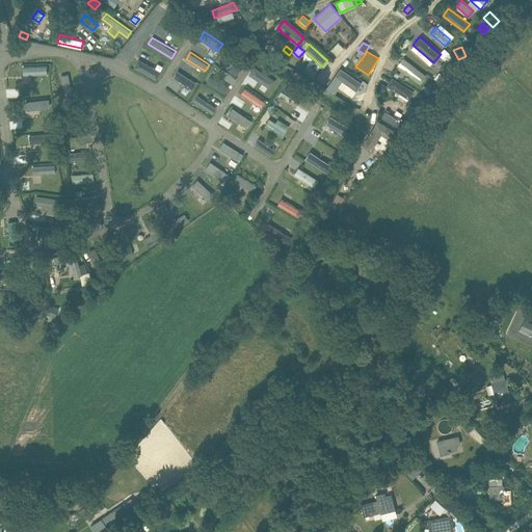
[(218,63),(237,75),(241,68),(222,57),(218,63)]
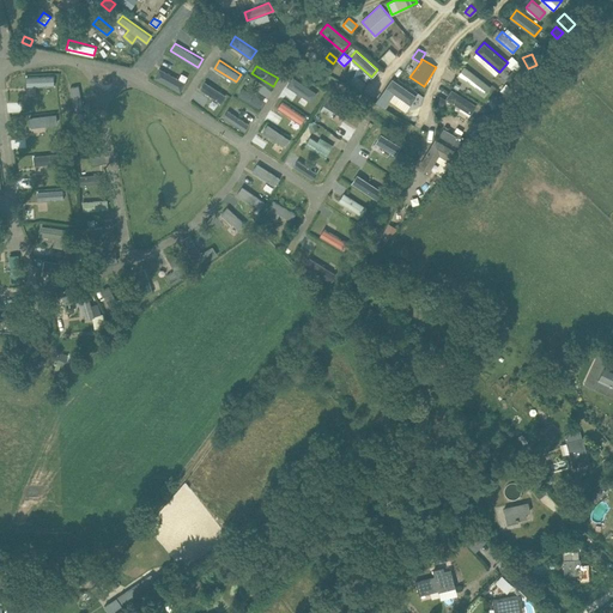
[(465,66),(457,76),(484,96),(491,86),(465,66)]
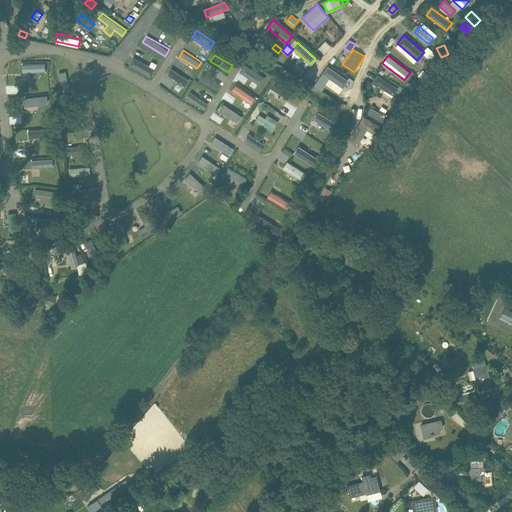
[(133,56),(129,65),(152,76),(156,68),(133,56)]
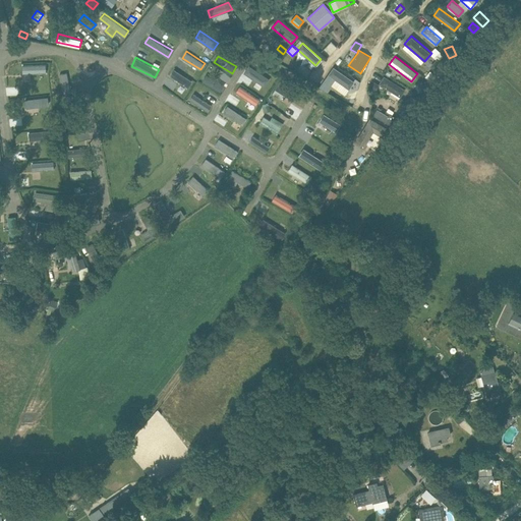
[(437,72),(443,65),(437,60),(430,67),(437,72)]
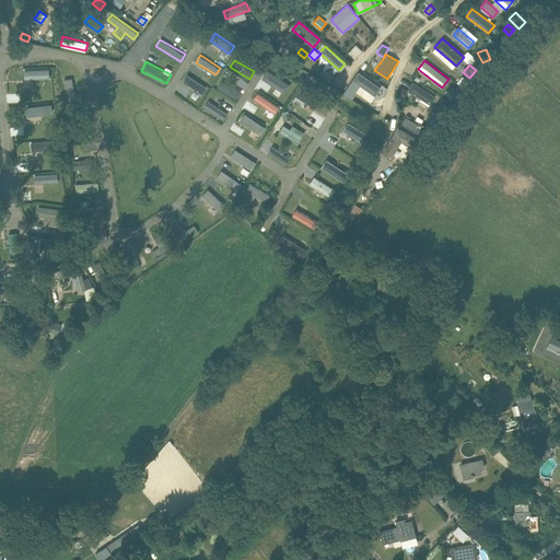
[(49,77),(49,68),(24,68),(24,78),(49,77)]
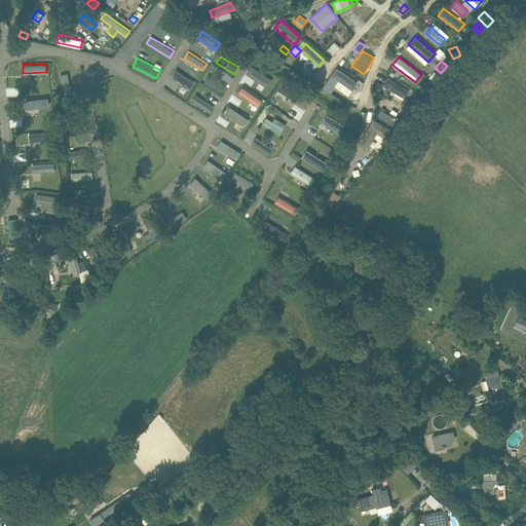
[(251,66),(246,74),(268,87),(272,79),(251,66)]
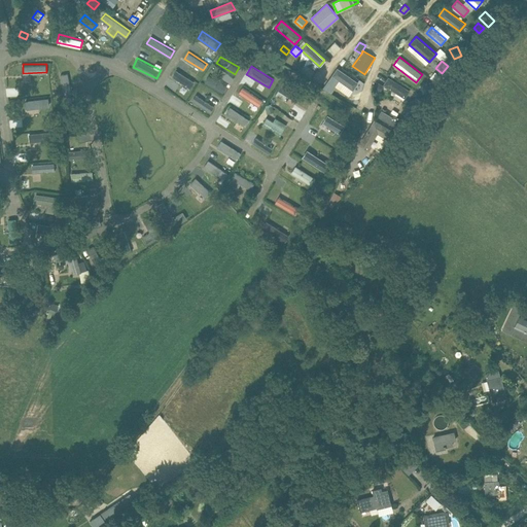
[(331,75),(327,81),(335,86),(335,85),(349,96),(358,82),(337,68),(331,75)]
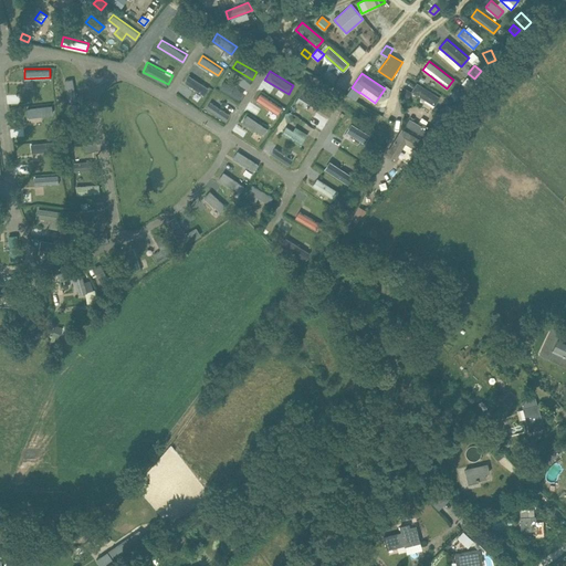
[(189,75),(185,82),(205,94),(209,87),(189,75)]
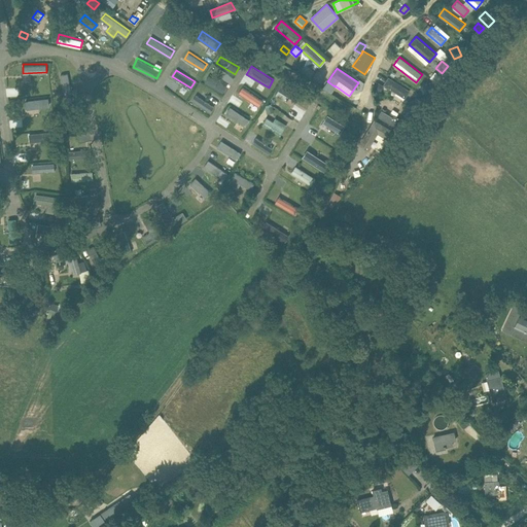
[(431,77),(436,81),(442,76),(435,71),(431,77)]
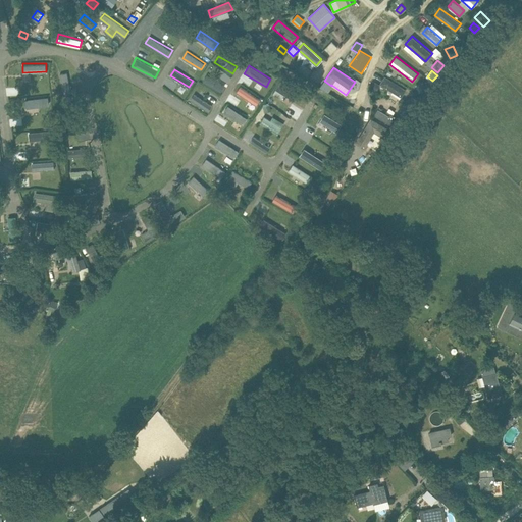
[(68,72),(61,72),(63,93),(70,93),(68,72)]
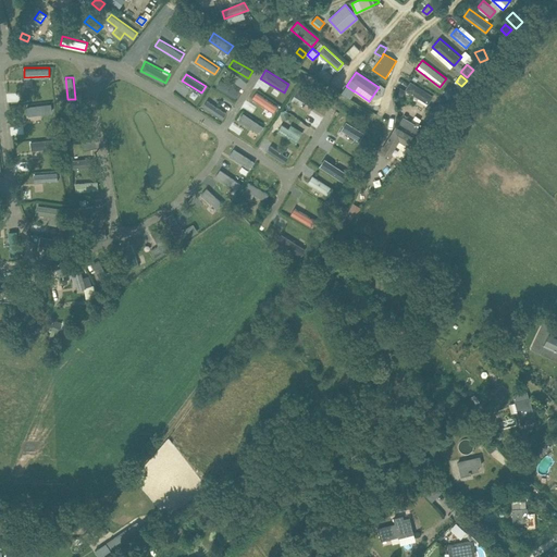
[(220,78),(215,86),(235,98),(239,90),(220,78)]
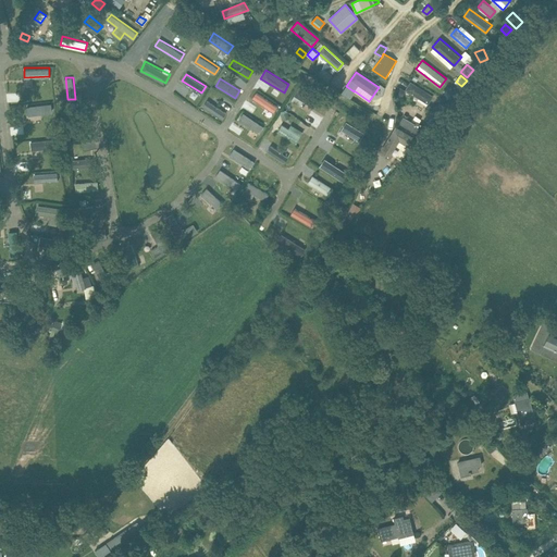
[(410,81),(405,89),(429,103),(433,95),(410,81)]
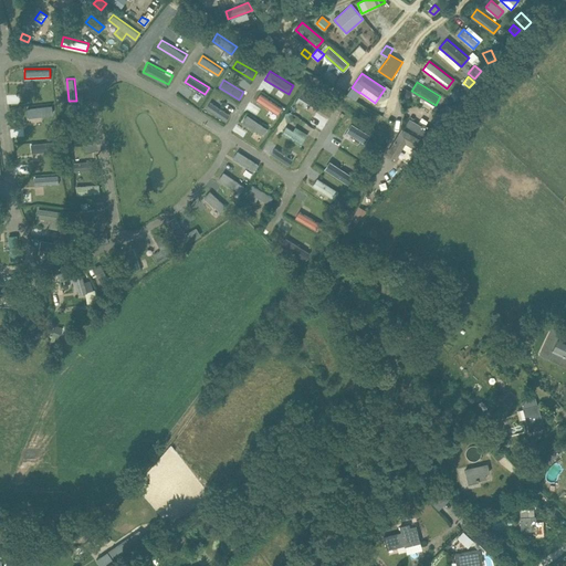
[(295,103),(307,108),(310,104),(318,108),(324,98),(303,87),(295,103)]
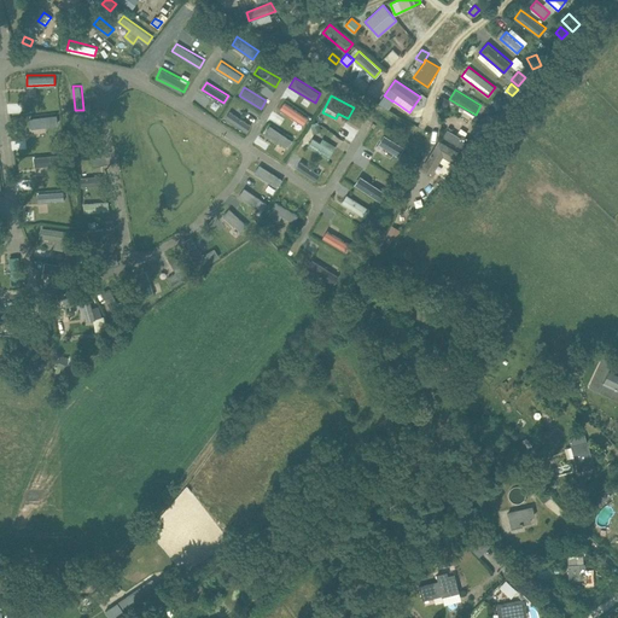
[(491,100),(495,110),(506,105),(501,95),(491,100)]
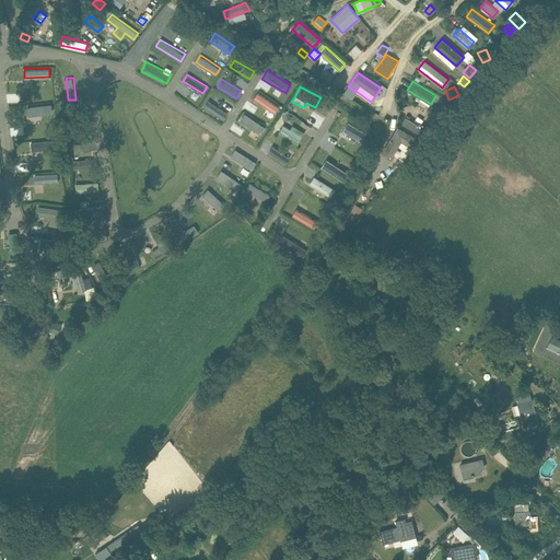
[(397,93),(403,100),(408,91),(401,88),(397,93)]
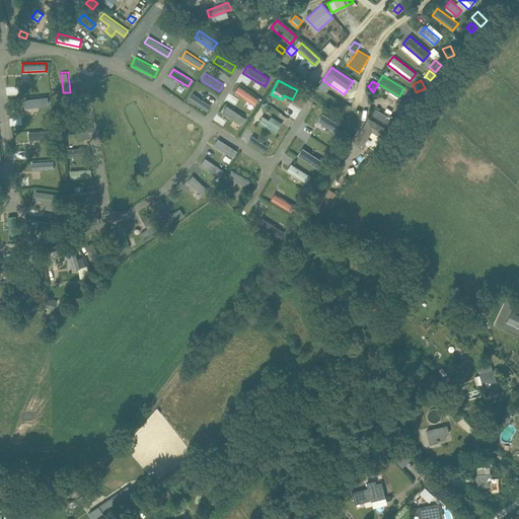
[(239,84),(234,90),(254,104),(258,98),(239,84)]
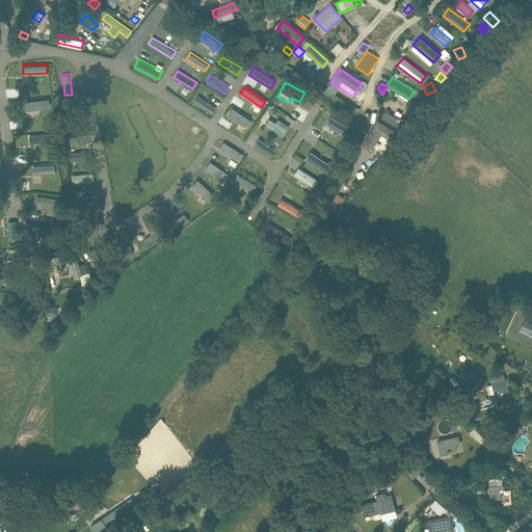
[(212,113),(216,106),(197,95),(193,102),(212,113)]
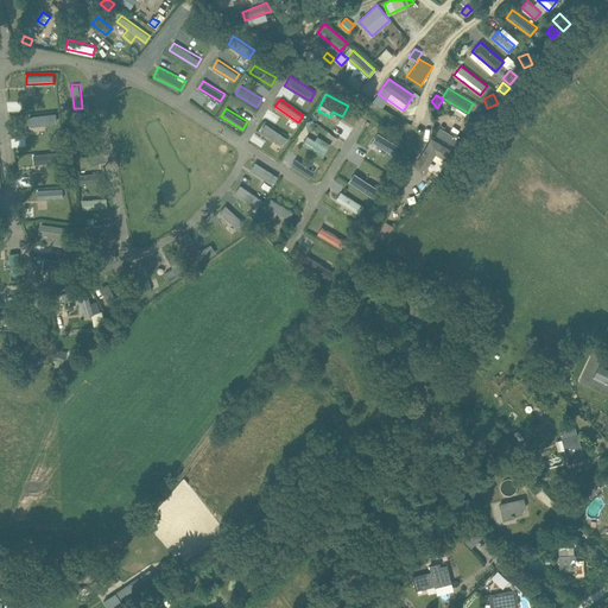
[(56,112),(30,114),(31,125),(56,122),(56,112)]
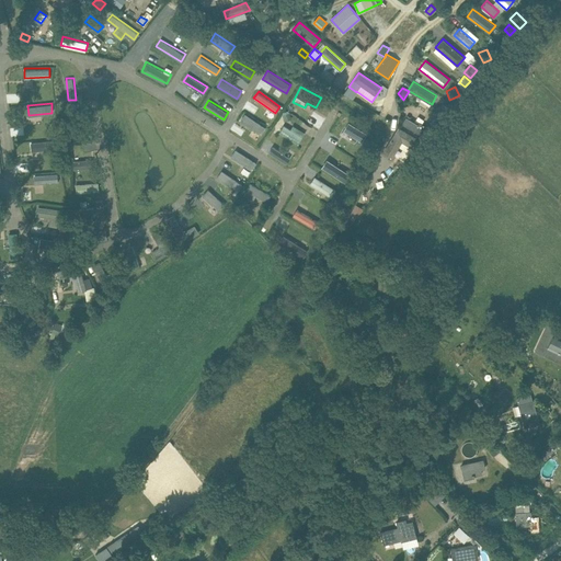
[(245,114),(241,121),(262,135),(266,127),(245,114)]
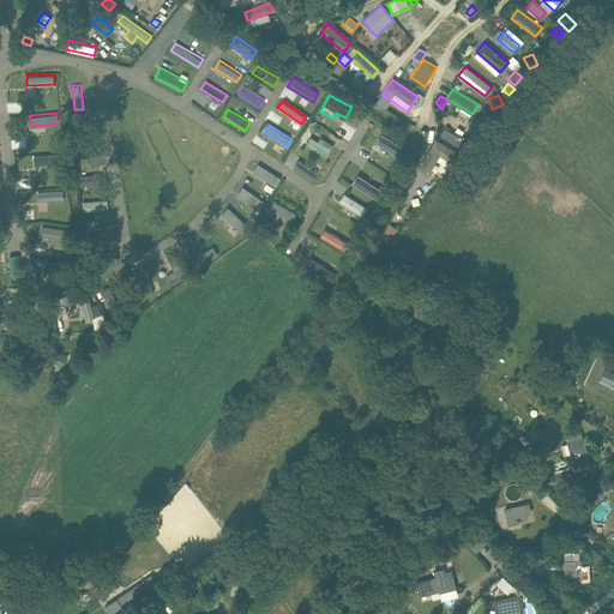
[(445,128),(440,134),(465,150),(470,143),(471,143),(475,137),(469,132),(465,138),(459,134),(458,137),(445,128)]
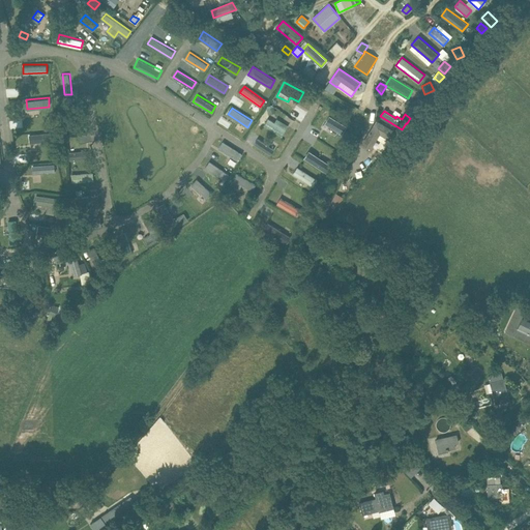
[(343,133),(347,125),(329,114),(325,122),(343,133)]
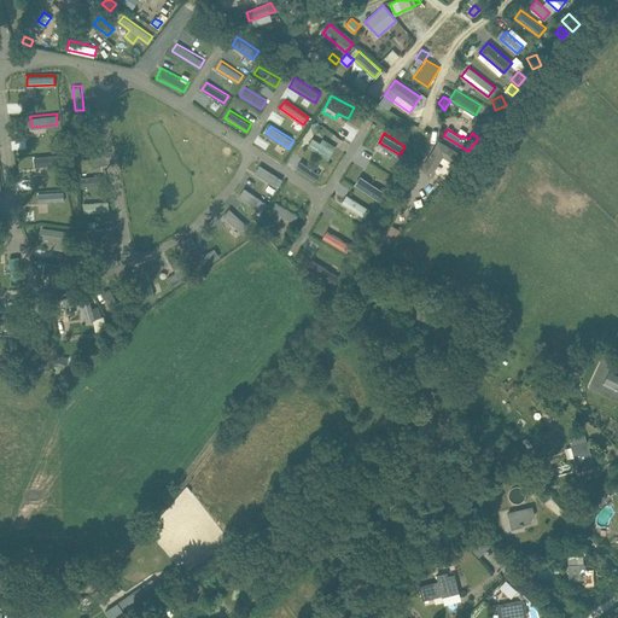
[(320,143),(312,138),(307,145),(328,158),(337,145),(324,136),(320,143)]
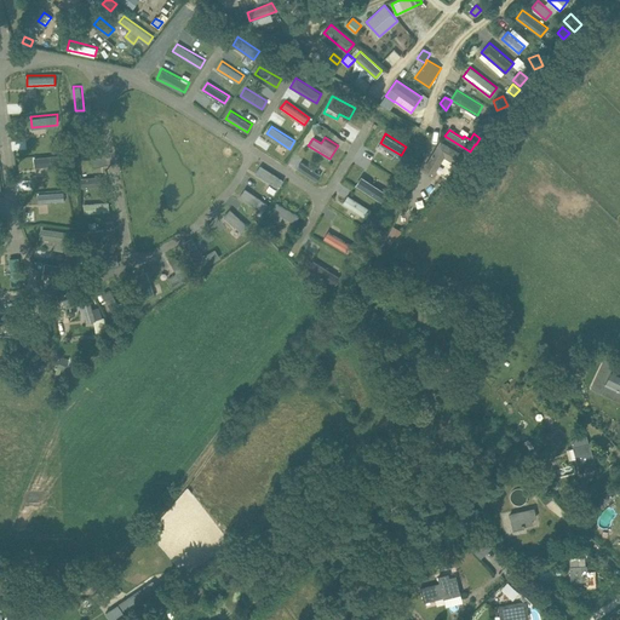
[(423,168),(434,174),(445,158),(461,168),(468,158),(440,141),(423,168)]
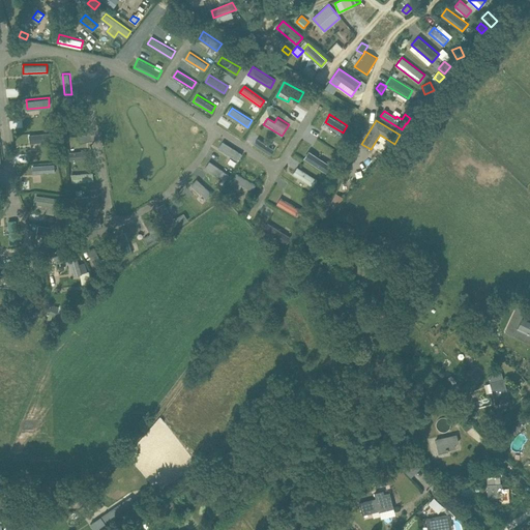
[(43,131),(29,134),(30,143),(45,141),(43,131)]
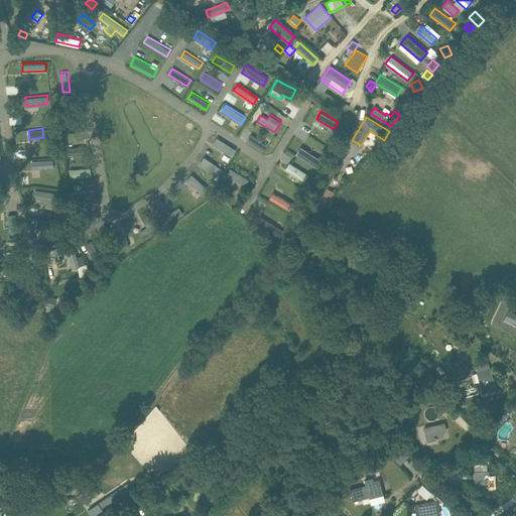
[(264,149),(267,143),(250,135),(247,141),(264,149)]
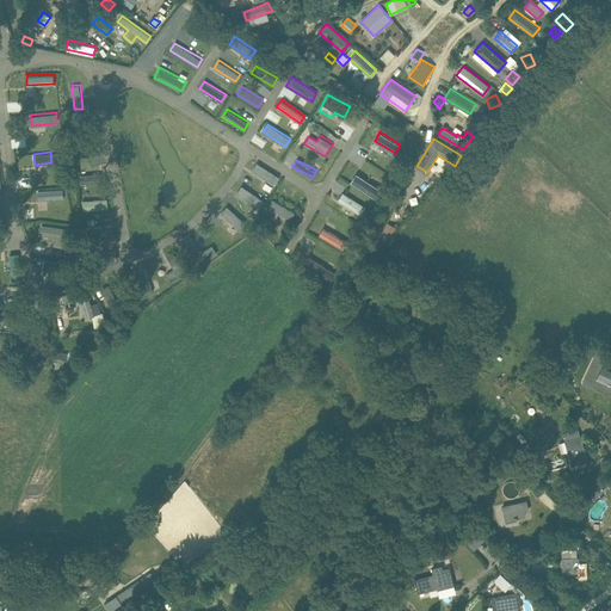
[(275,185),(281,177),(255,161),(251,170),(275,185)]
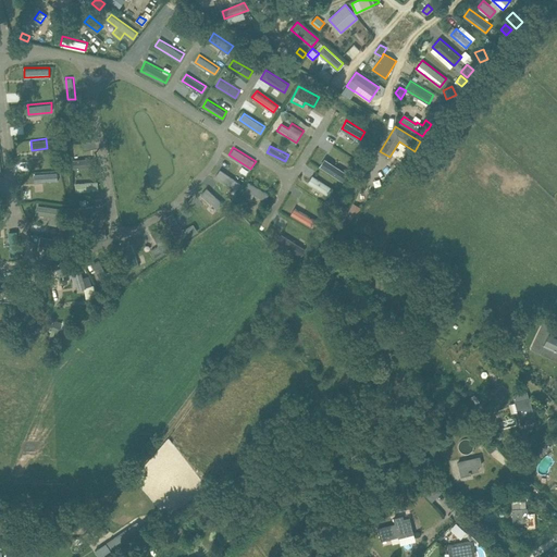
[(343,181),(348,172),(324,157),(319,164),(343,181)]
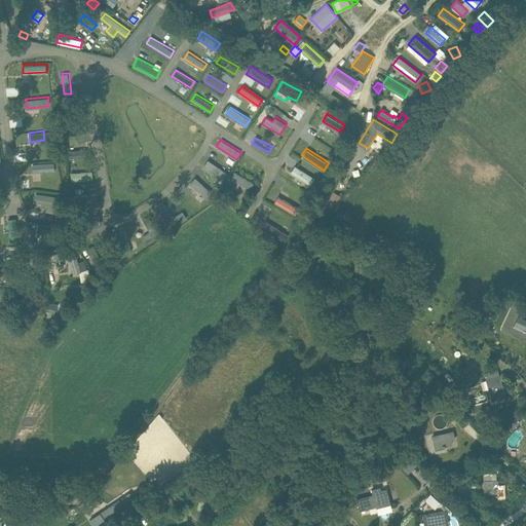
[(69,150),(69,157),(84,157),(84,149),(69,150)]
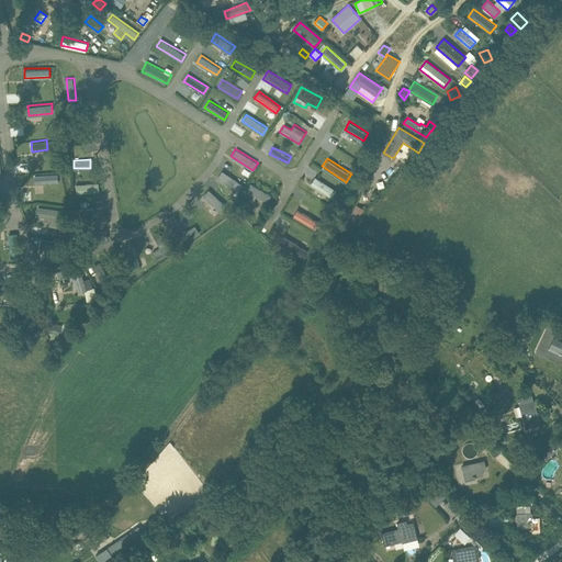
[(237,192),(243,184),(223,169),(217,177),(237,192)]
